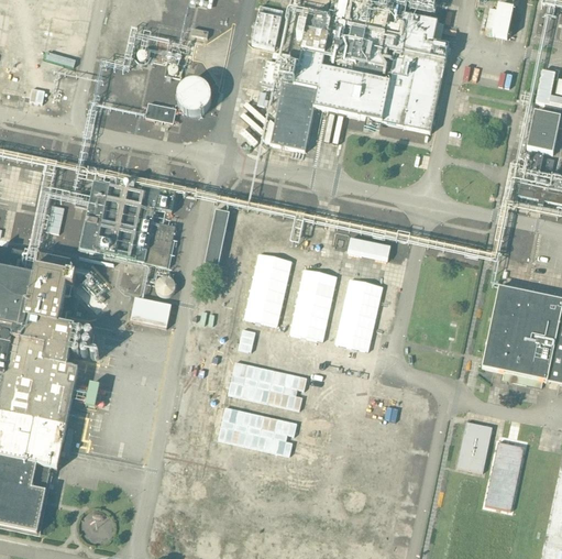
[(377,118),(430,129),(449,43),(433,40),(438,19),(405,12),(407,0),(335,0),(333,17),(309,11),(306,25),(299,23),(296,37),(304,39),(297,66),(265,59),(261,84),(282,88),(271,142),(304,150),(313,106),(318,107),(318,106),(365,116),(364,118),(376,120),(377,118)]
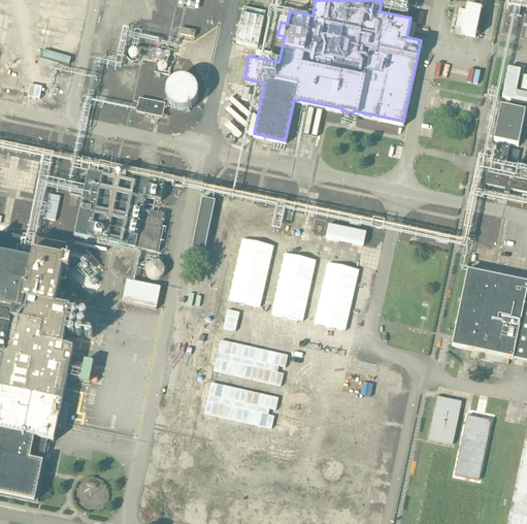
[(466,2),(460,31),(474,34),(481,5),(466,2)]
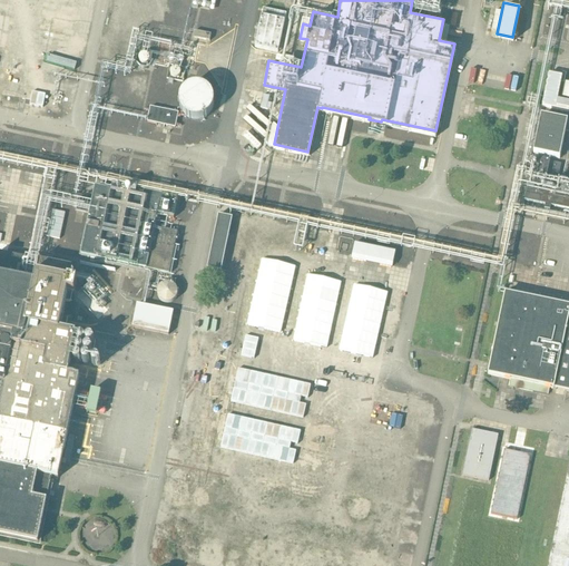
[(263,5),(254,44),(277,48),(286,9),(263,5)]
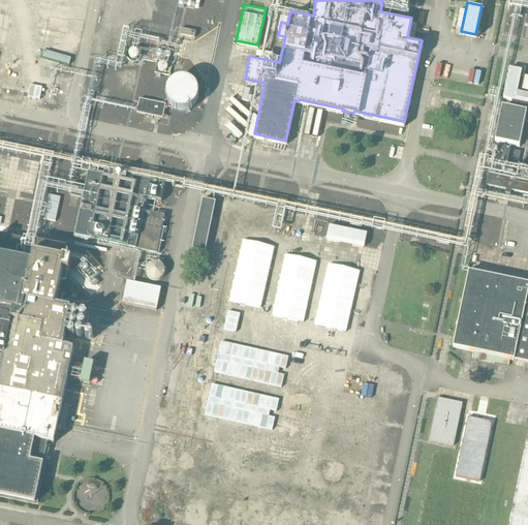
[(195,28),(180,25),(179,31),(193,34),(195,28)]
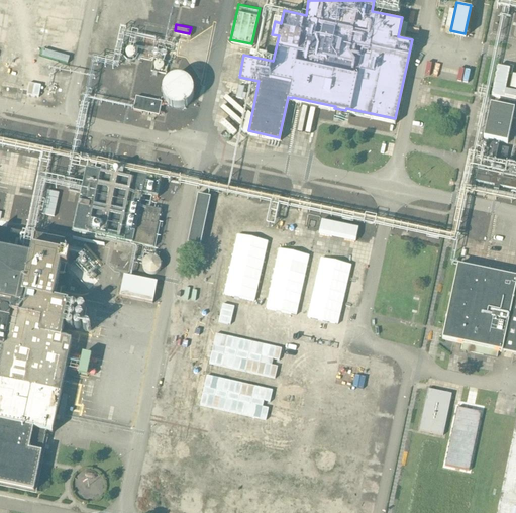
[(153,63),(153,64),(155,65),(155,66),(156,66),(156,67),(157,67),(158,67),(159,67),(160,67),(161,67),(162,66),(163,65),(163,64),(163,63),(163,62),(163,61),(163,60),(162,59),(161,59),(161,58),(159,58),(158,58),(156,58),(156,59),(155,59),(155,60),(153,61),(153,62),(153,63)]
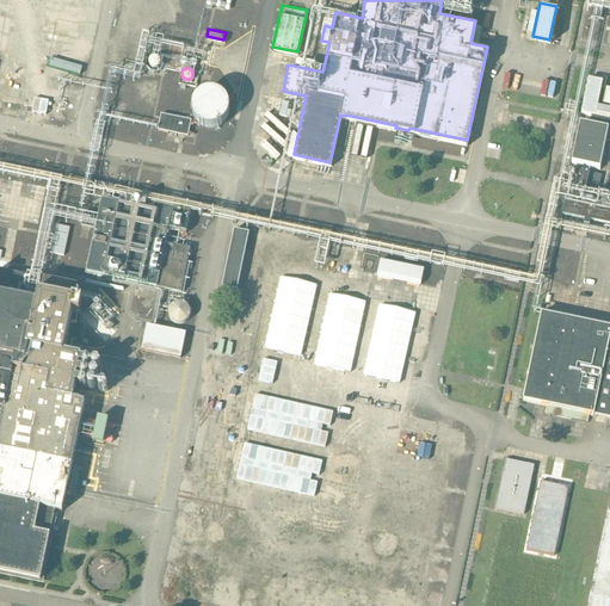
[(609,84),(605,84),(602,99),(609,100),(609,104),(596,101),(602,78),(587,75),(580,110),(609,116),(609,111),(609,84)]
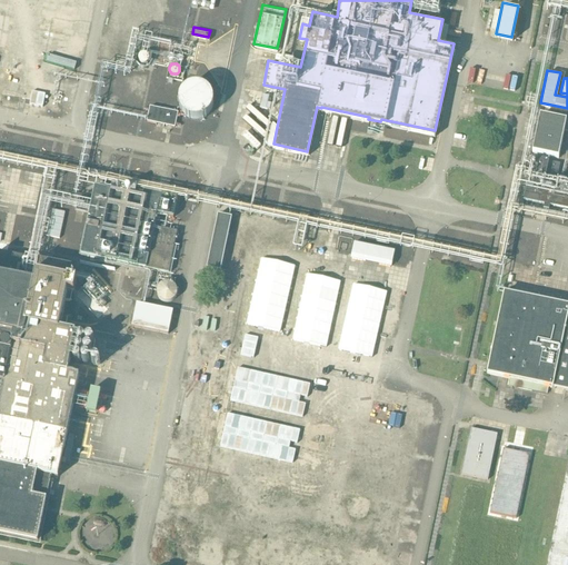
[(179,103),(180,106),(180,107),(181,108),(182,109),(183,110),(185,111),(186,112),(187,112),(188,114),(190,114),(191,115),(192,115),(195,115),(196,115),(197,115),(199,115),(200,115),(201,114),(203,114),(205,112),(206,111),(207,111),(208,110),(209,109),(210,107),(210,106),(211,105),(212,103),(212,102),(212,100),(212,99),(212,97),(212,96),(212,95),(212,92),(211,91),(211,90),(210,89),(209,88),(209,87),(208,86),(207,85),(205,83),(203,82),(202,82),(201,81),(200,81),(198,80),(197,80),(196,80),(193,80),(192,80),(190,81),(189,81),(188,82),(187,82),(186,83),(185,85),(183,86),(182,87),(181,88),(180,89),(180,90),(179,92),(179,93),(178,95),(178,97),(178,98),(178,99),(179,101),(179,102),(179,103)]
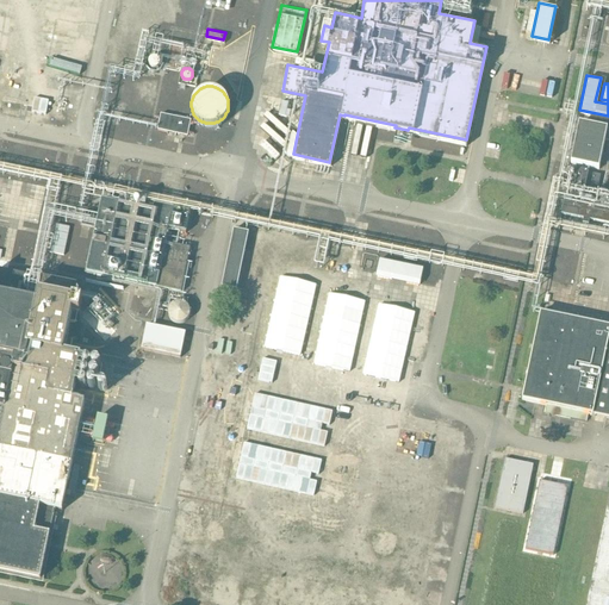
[(191,117),(160,110),(156,126),(187,132),(191,117)]
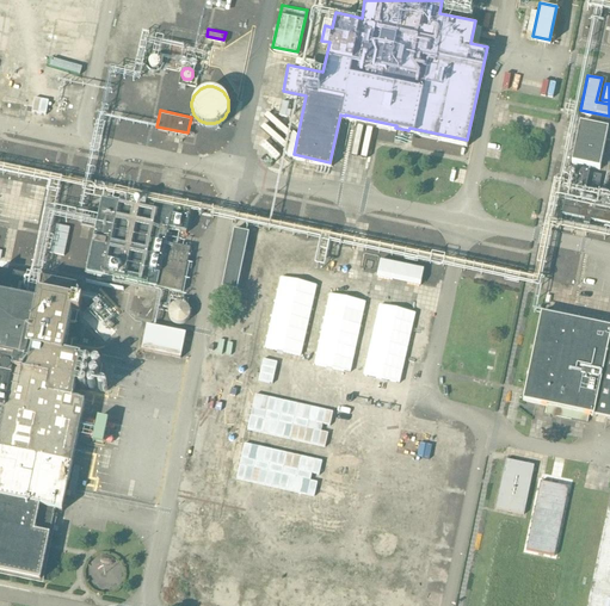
[(580,118),(572,159),(601,164),(608,124),(580,118)]
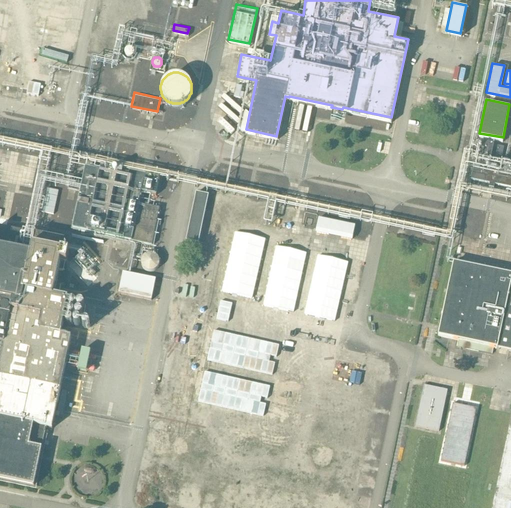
[(510,157),(497,155),(500,140),(479,136),(471,173),(491,177),(490,182),(497,183),(498,179),(510,181),(510,157)]
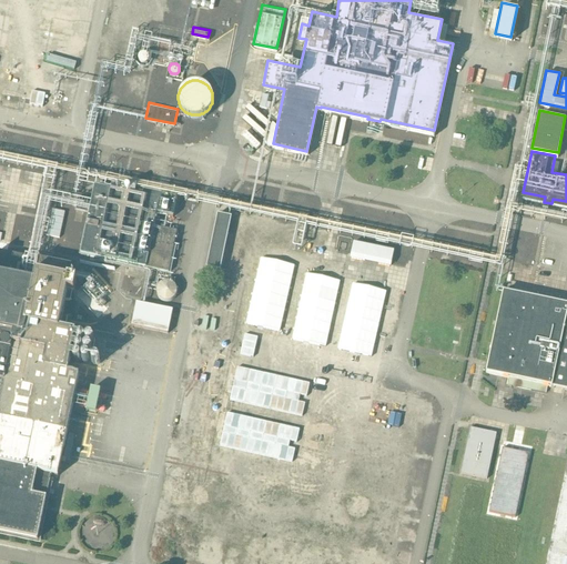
[(169,268),(172,255),(178,228),(154,222),(158,209),(174,212),(178,193),(144,187),(143,192),(95,182),(92,198),(78,195),(77,204),(90,208),(81,250),(147,263),(169,268)]
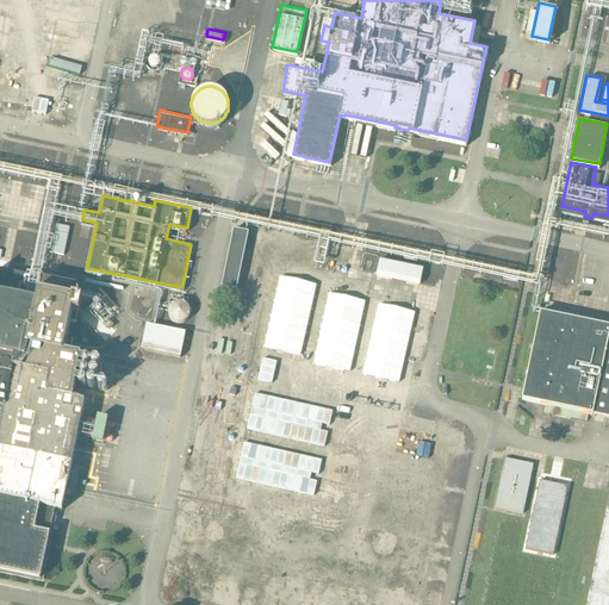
[(253,224),(237,220),(225,278),(240,281),(253,224)]
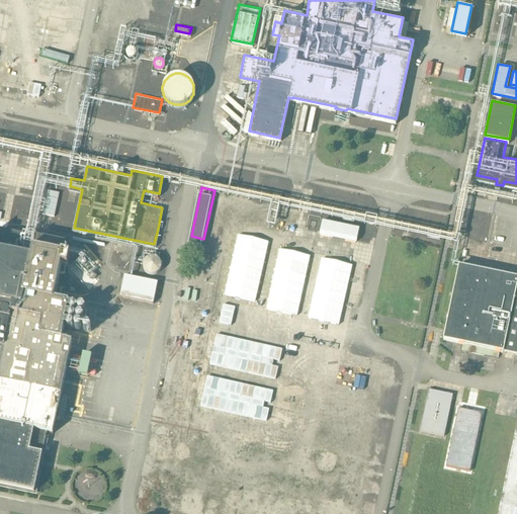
[(0,482),(33,489),(46,429),(52,431),(71,338),(60,336),(68,301),(58,298),(61,286),(56,285),(61,262),(67,263),(69,253),(63,252),(65,240),(34,233),(35,233),(0,225),(0,217),(4,198),(0,196),(0,482)]
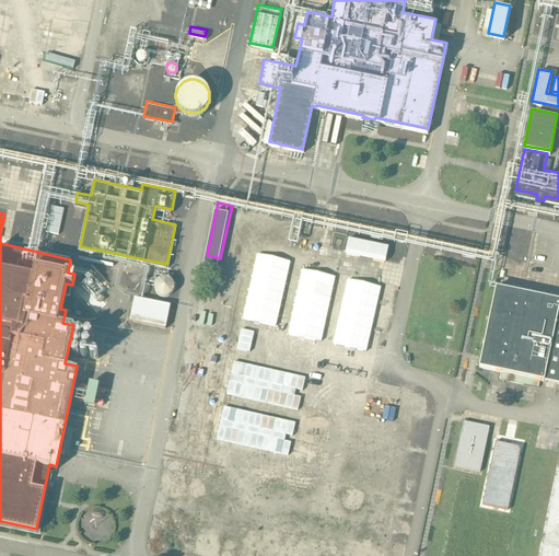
[(387,243),(348,234),(345,251),(384,259),(387,243)]
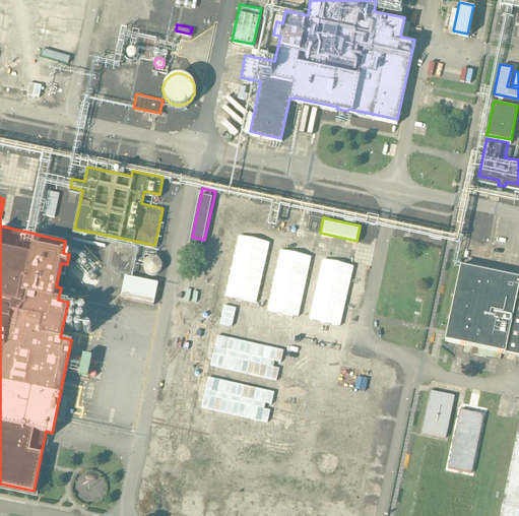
[(163,264),(163,263),(163,262),(161,261),(161,260),(161,259),(160,259),(159,257),(158,256),(157,256),(156,255),(154,255),(152,254),(151,255),(149,255),(148,256),(147,256),(146,258),(145,259),(144,261),(143,262),(143,263),(143,264),(144,266),(144,267),(144,268),(145,269),(147,271),(148,272),(150,272),(150,273),(151,273),(153,273),(154,273),(155,273),(155,272),(156,272),(158,271),(159,270),(160,269),(161,268),(161,267),(163,266),(163,265),(163,264)]
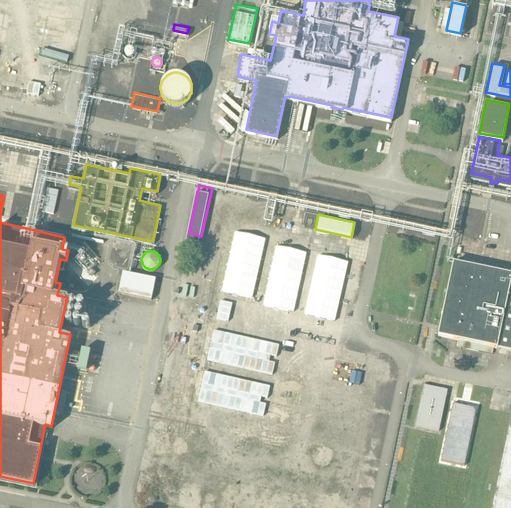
[(510,269),(456,258),(440,332),(457,336),(456,344),(491,351),(493,343),(510,346),(510,269)]
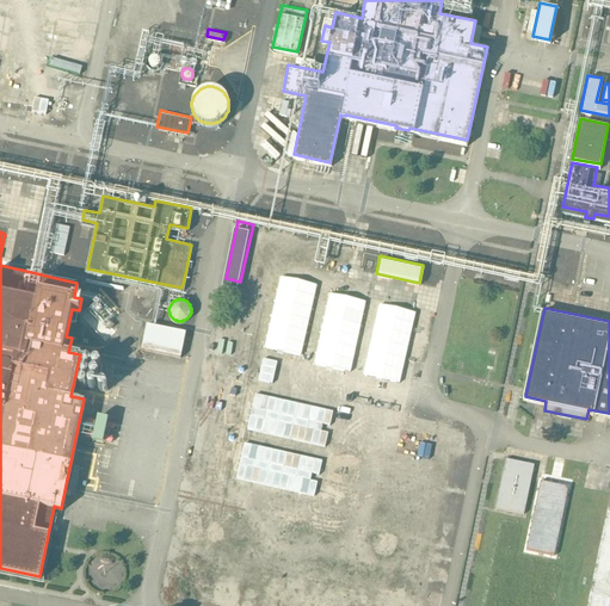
[(148,322),(143,346),(180,354),(185,331),(148,322)]
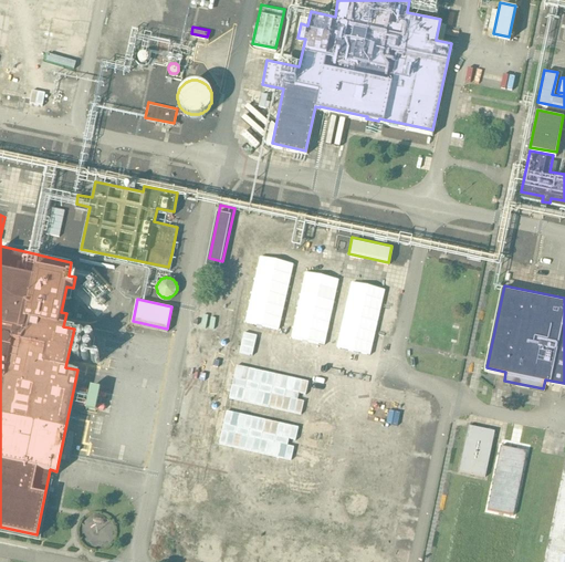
[(471,418),(461,464),(488,470),(497,424),(471,418)]
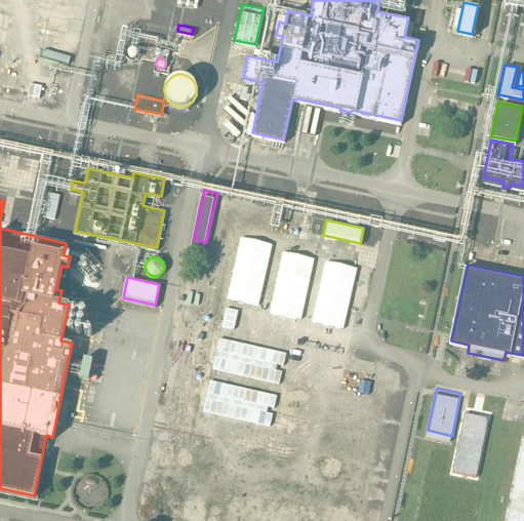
[(470,396),(455,456),(480,462),(493,402),(470,396)]
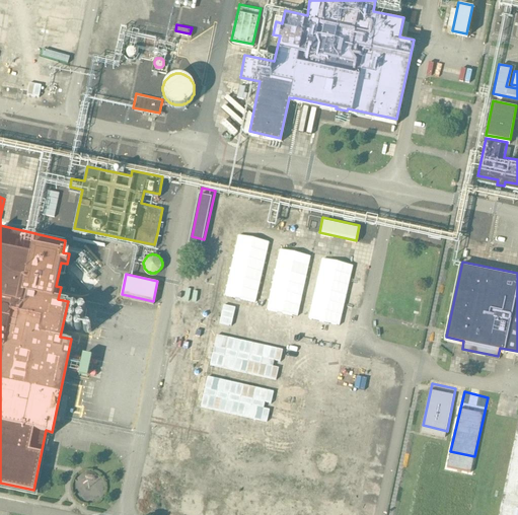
[(517,514),(517,419),(498,514),(517,514)]
